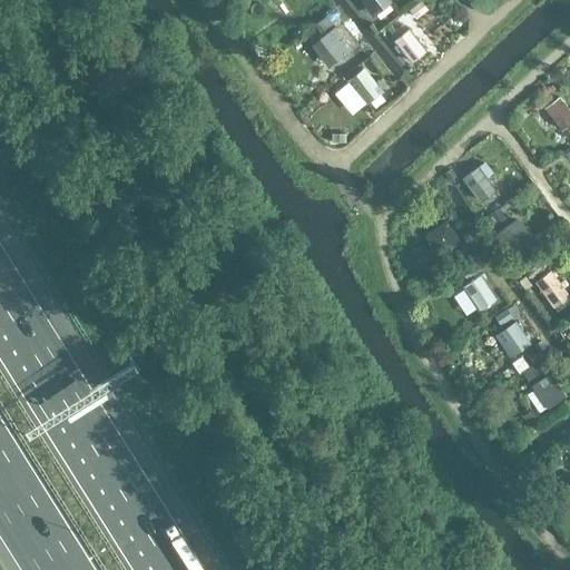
[(311,0),(287,0),(296,11),(311,0)]
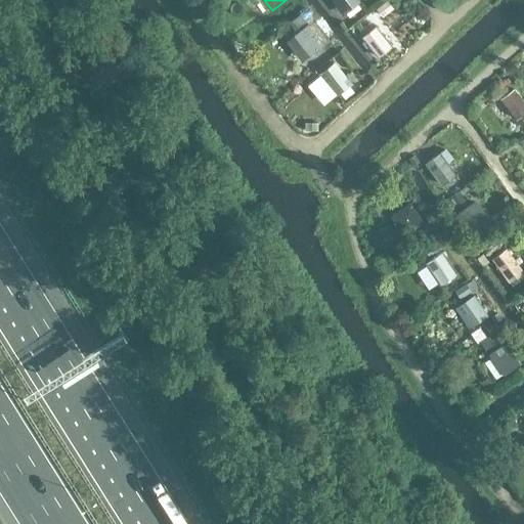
[(360,1),(358,0),(332,0),(343,14),(360,1)]
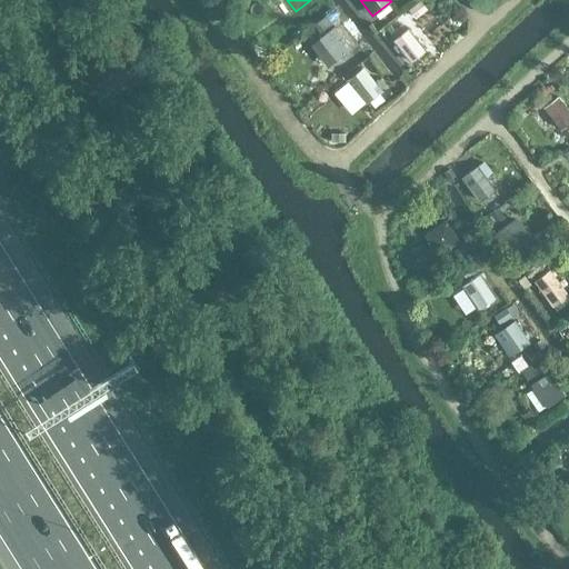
[(420,0),(408,9),(416,18),(427,9),(420,0)]
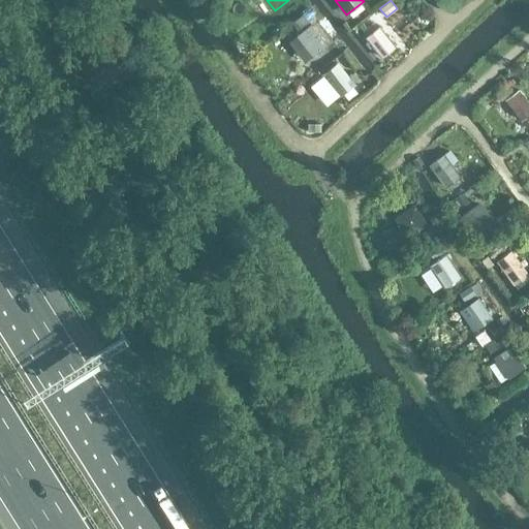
[(303,13),(291,23),(298,30),(309,22),(303,13)]
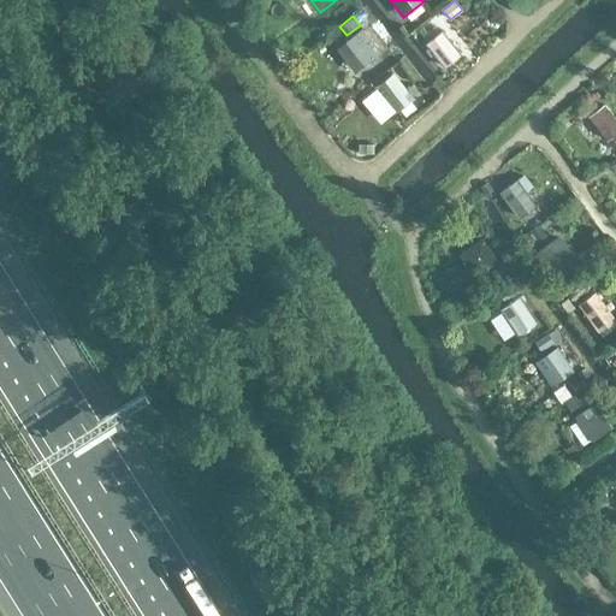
[(345,41),(365,65),(381,52),(362,28),(345,41)]
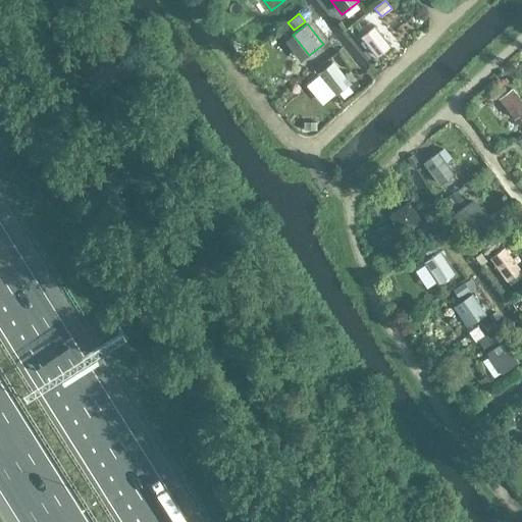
[(360,37),(377,57),(390,45),(374,25),(360,37)]
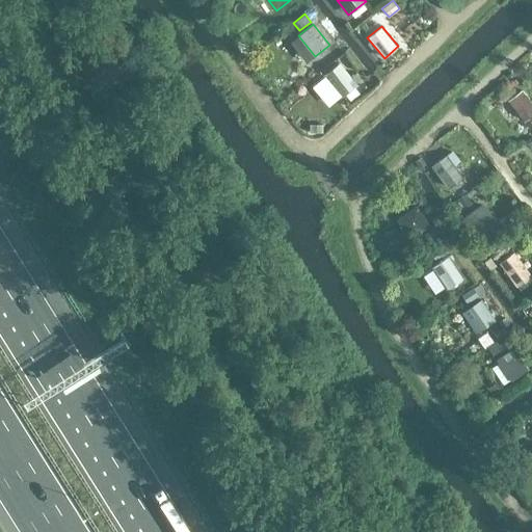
[(340,63),(324,75),(342,98),(356,86),(340,63)]
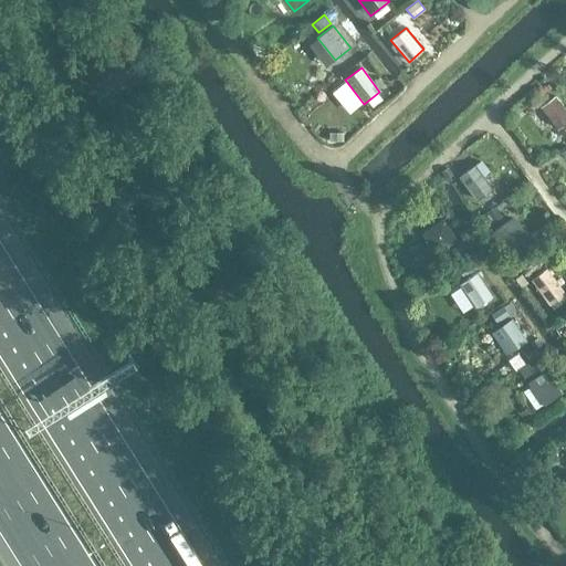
[(540,106),(557,129),(565,123),(565,108),(556,94),(540,106)]
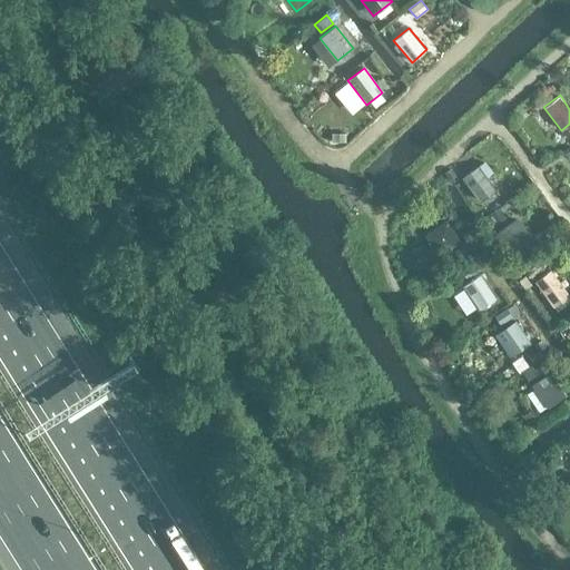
[(462,177),(479,200),(495,189),(479,166),(462,177)]
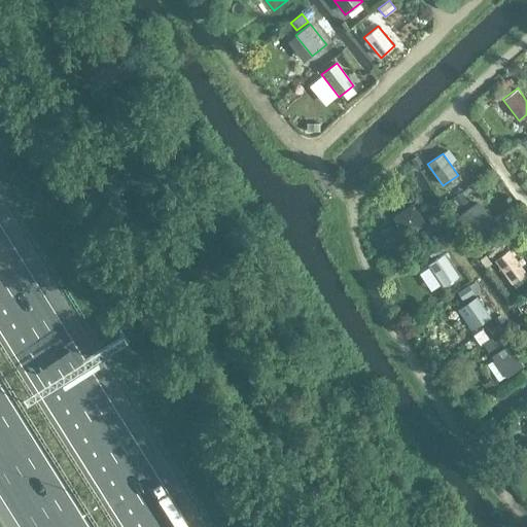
[(417,155),(411,161),(415,167),(422,162),(417,155)]
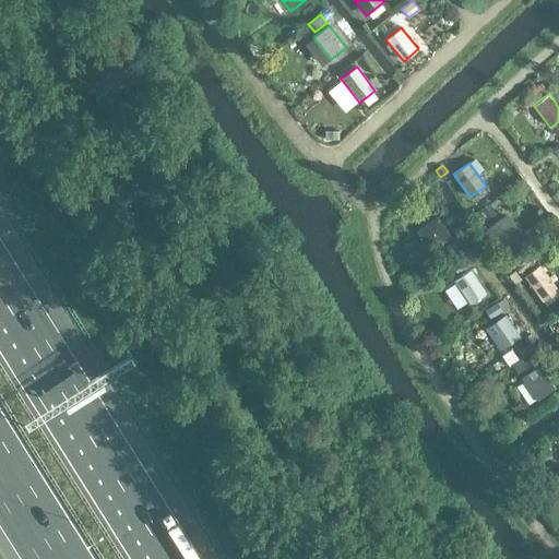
[(490,205),(482,211),(487,218),(496,213),(490,205)]
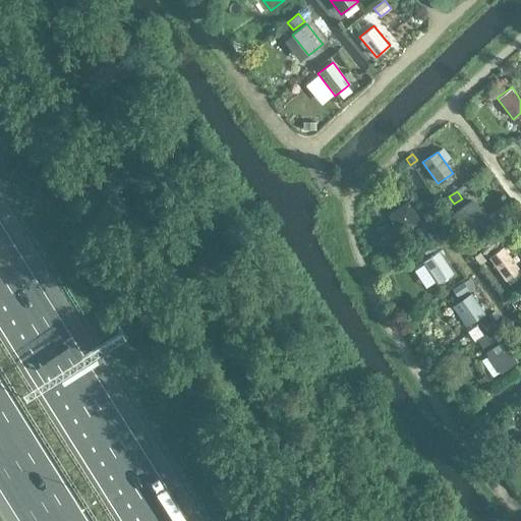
[(488,221),(473,198),(453,213),(468,235),(488,221)]
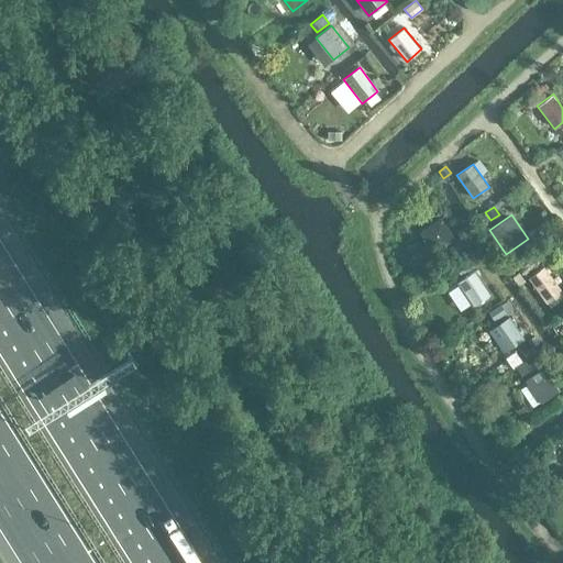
[(455,239),(441,217),(419,231),(427,242),(423,244),(430,254),(432,252),(433,253),(455,239)]
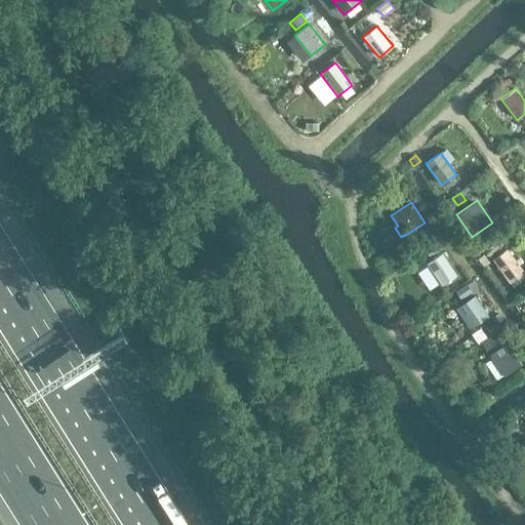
[(426,226),(413,234),(418,242),(432,234),(426,226)]
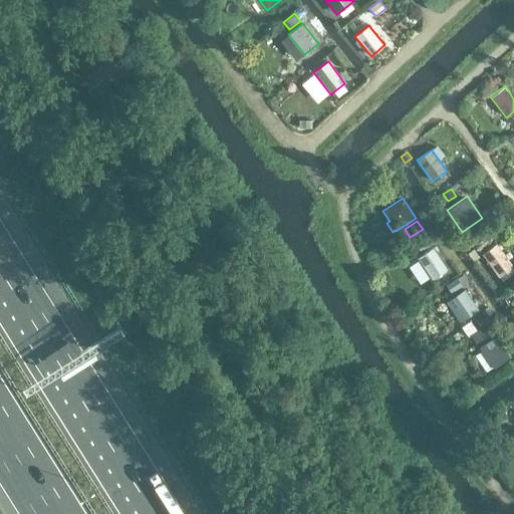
[(486,236),(474,244),(479,251),(491,242),(486,236)]
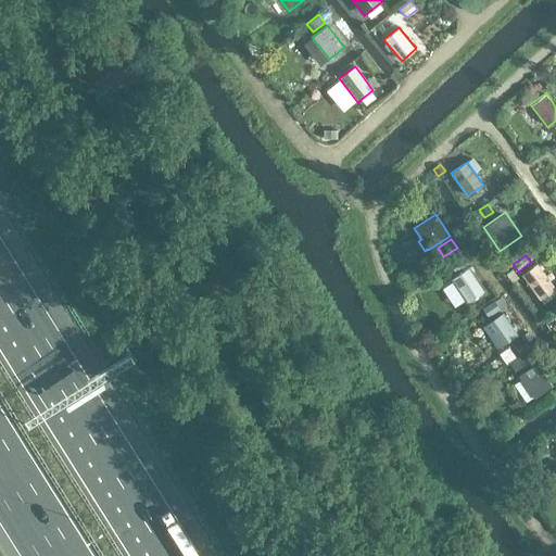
[(462,256),(450,264),(455,272),(467,264),(462,256)]
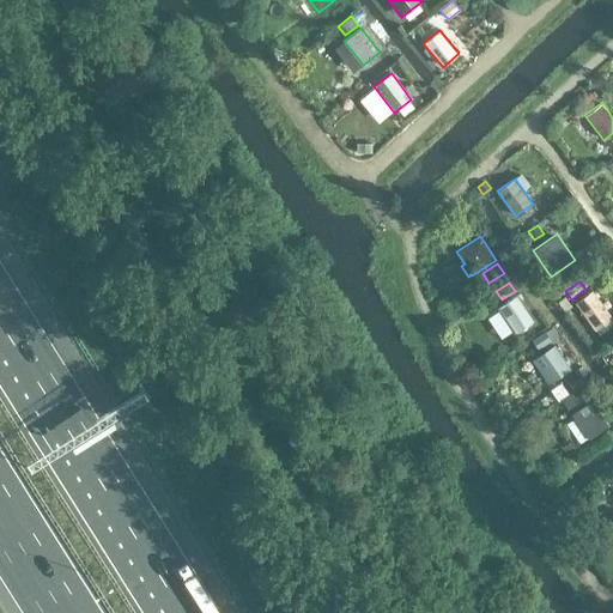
[(592,290),(575,303),(595,328),(611,316),(592,290)]
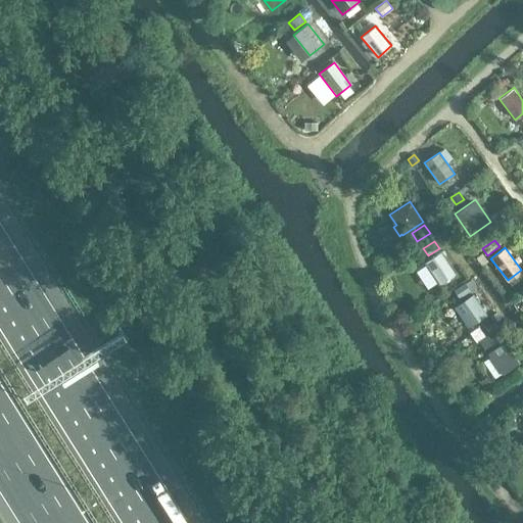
[(455,271),(441,250),(425,260),(438,281),(455,271)]
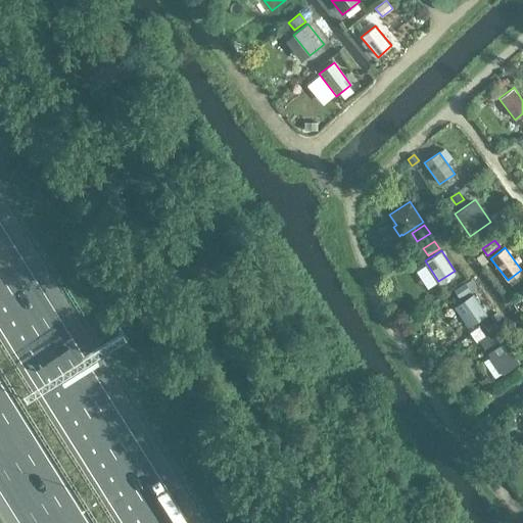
[(465,283),(454,290),(459,298),(470,290),(465,283)]
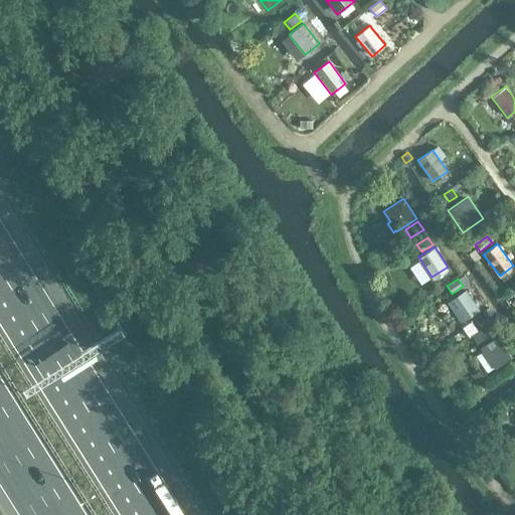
[(466,289),(447,301),(461,322),(480,310),(466,289)]
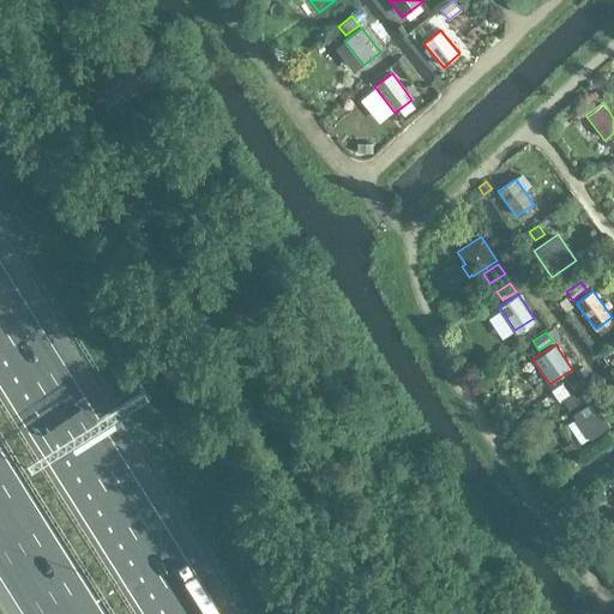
[(576,391),(563,401),(569,410),(582,401),(576,391)]
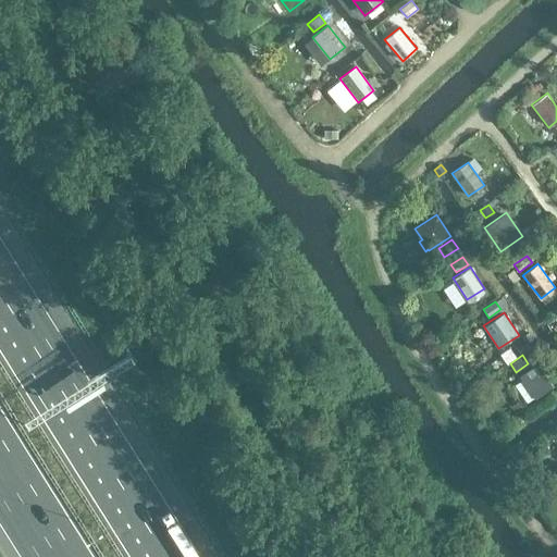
[(554,386),(537,362),(519,375),(535,399),(554,386)]
